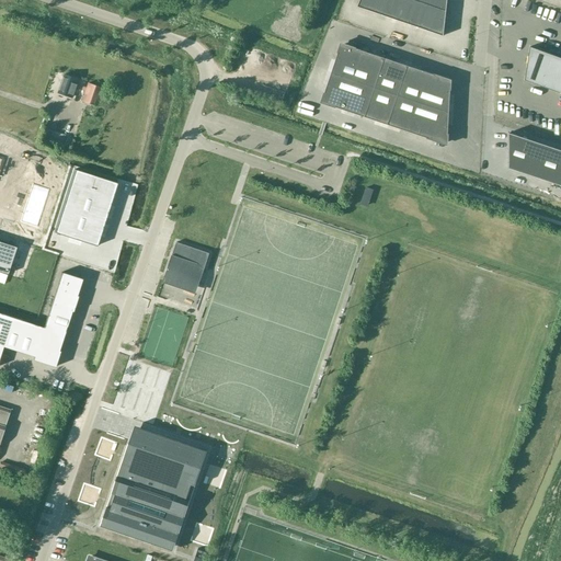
[(359,0),(357,7),(443,36),(446,0),(359,0)]
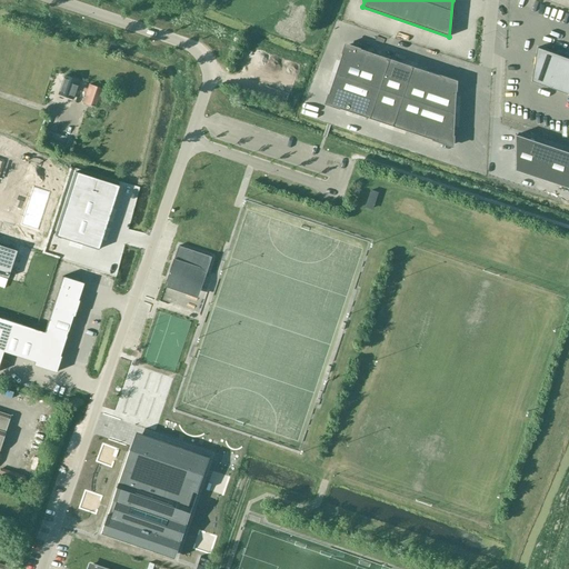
[(457,81),(367,51),(346,45),(326,103),(453,147),(457,81)]
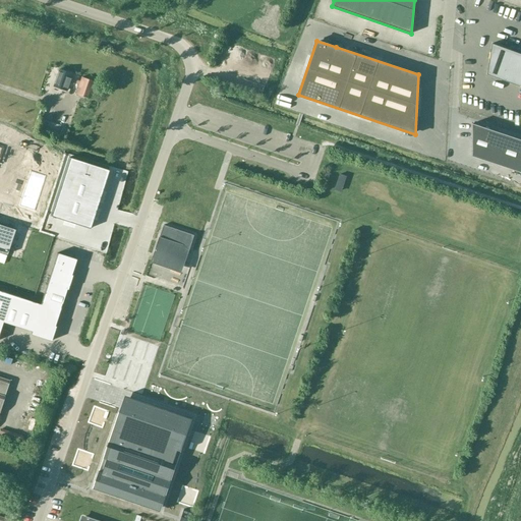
[(520,53),(493,43),(488,74),(520,87),(520,53)]
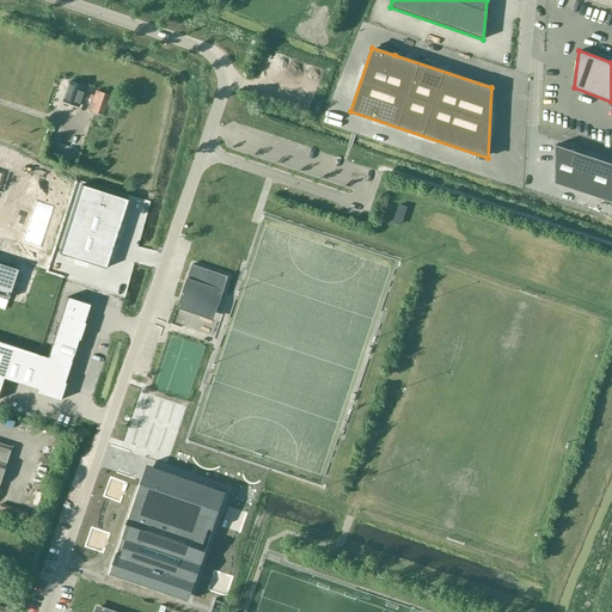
[(120,99),(110,96),(96,91),(93,96),(83,92),(84,87),(68,81),(62,102),(78,106),(81,96),(92,99),(89,110),(112,120),(120,99)]
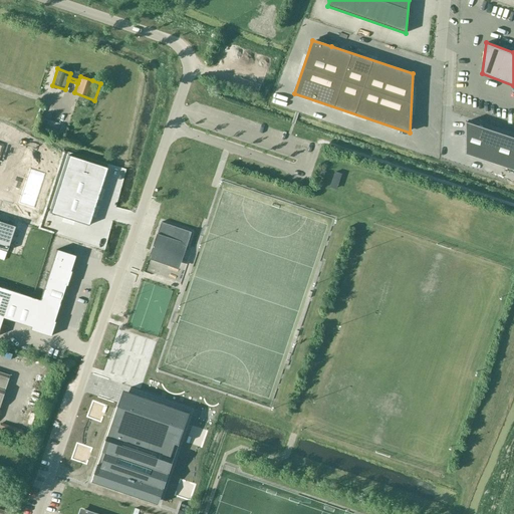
[(59,125),(40,118),(37,129),(55,136),(59,125)]
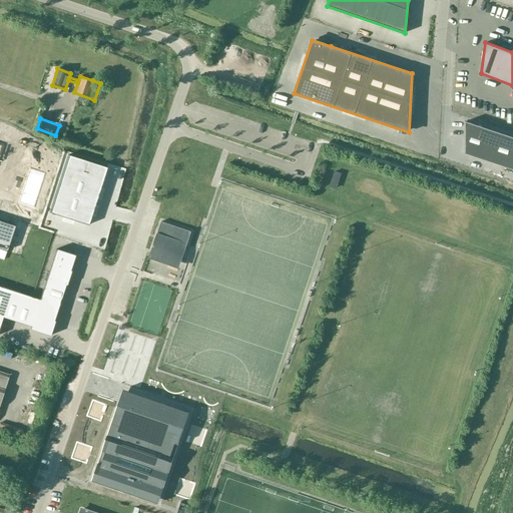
[(512,171),(512,139),(464,121),(463,153),(512,171)]
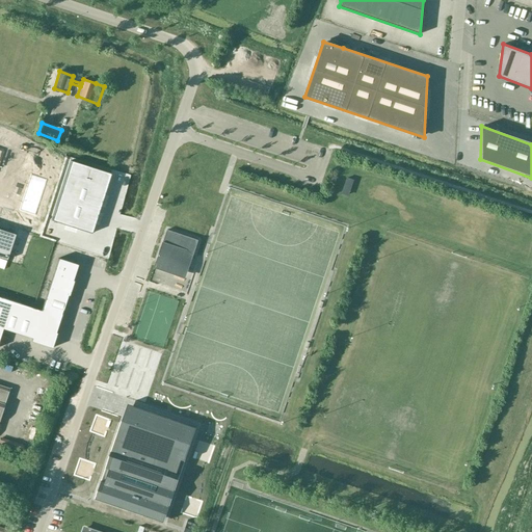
[(109,174),(69,160),(50,220),(90,234),(109,174)]
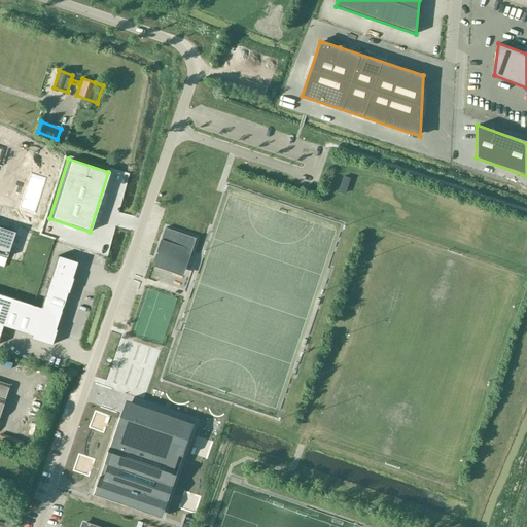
[(34,213),(46,178),(30,173),(19,208),(34,213)]
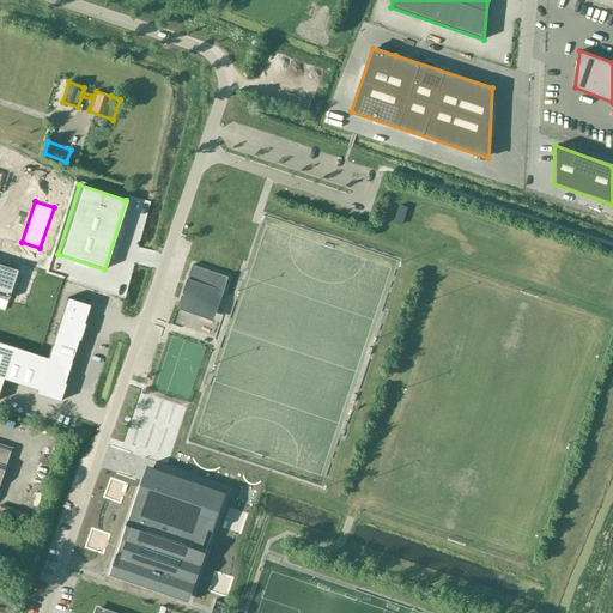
[(0,263),(0,296),(7,299),(17,269),(0,263)]
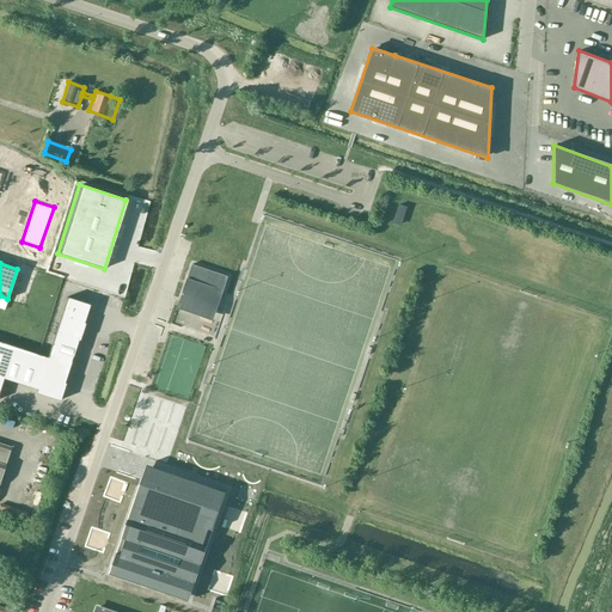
[(228,276),(193,264),(179,303),(185,305),(184,306),(210,316),(219,293),(222,294),(228,276)]
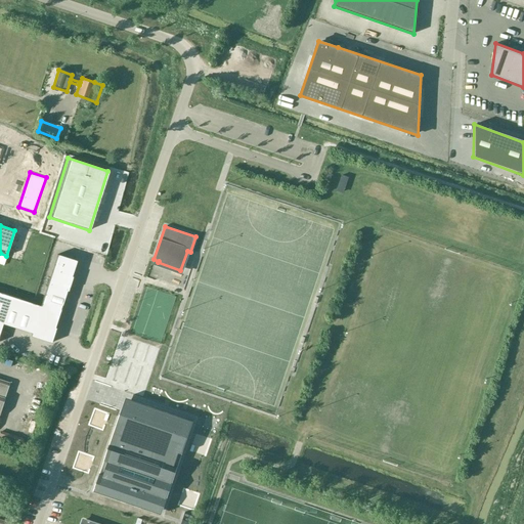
[(40,306),(0,292),(0,331),(3,323),(32,333),(31,336),(50,342),(77,260),(57,254),(40,306)]
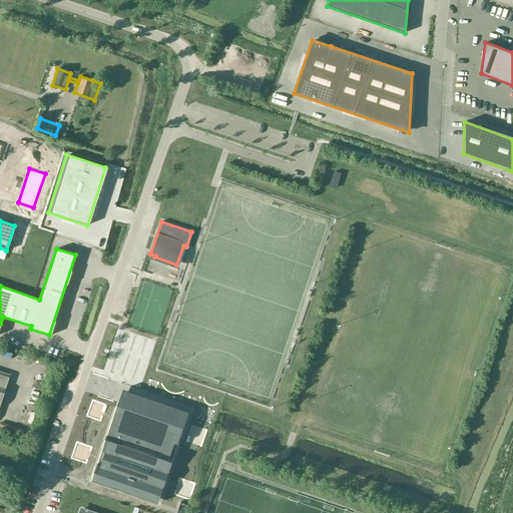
[(0,401),(9,375),(0,371),(0,401)]
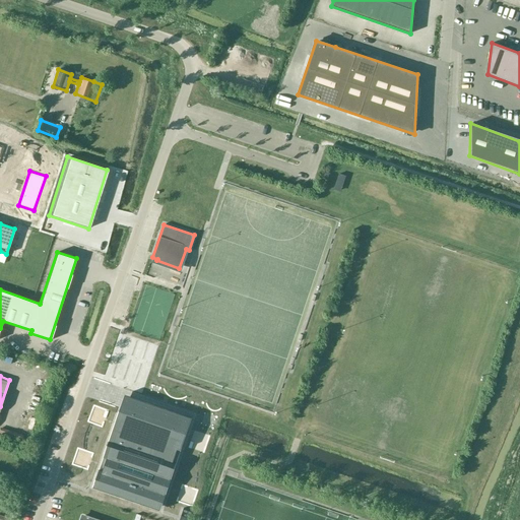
[(92,488),(159,510),(192,417),(125,395),(92,488)]
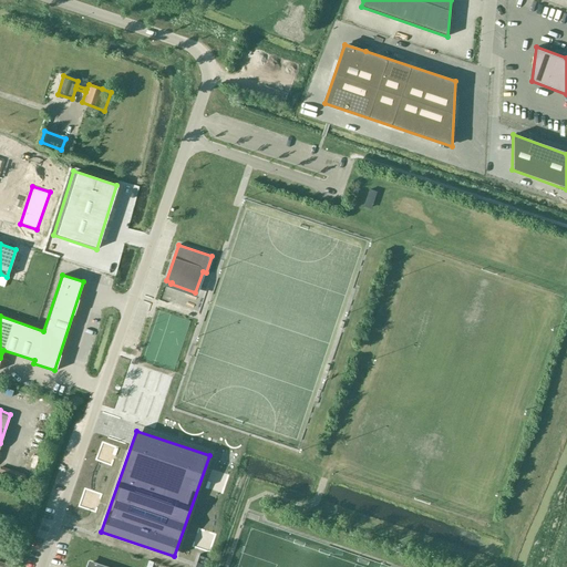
[(26,475),(0,466),(0,475),(23,483),(26,475)]
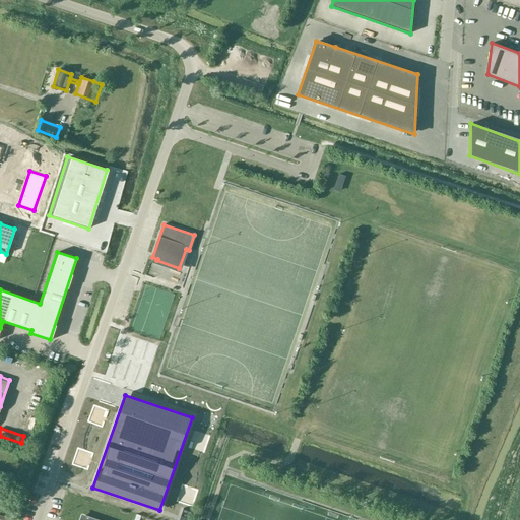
All buildings are outlined.
